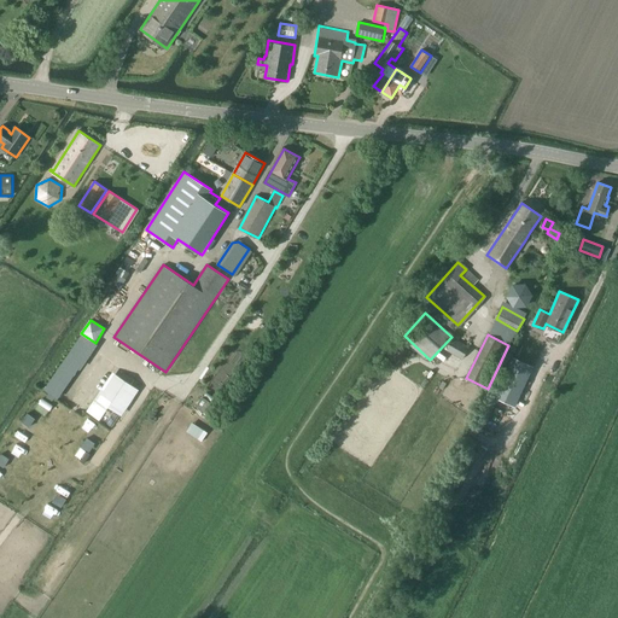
[(470,348),(454,338),(447,350),(462,360),(470,348)]
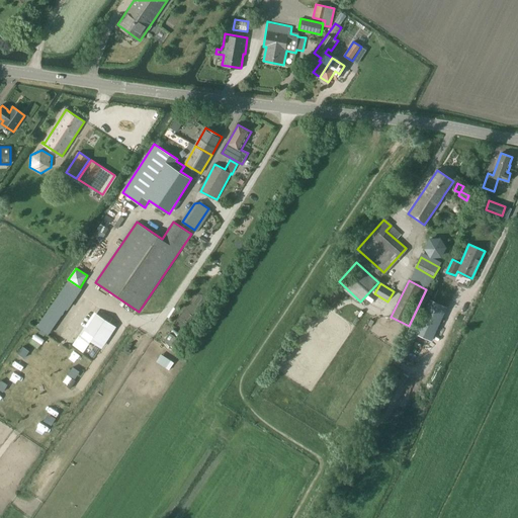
[(432,297),(424,314),(430,317),(438,300),(432,297)]
